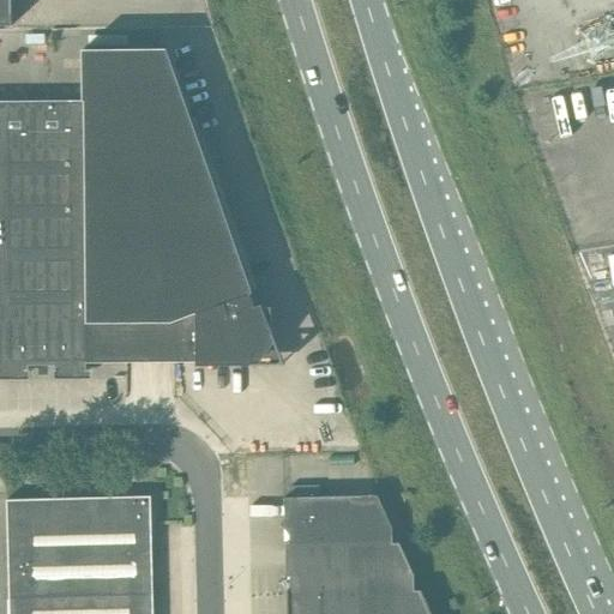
[(0,0),(0,25),(12,25),(11,0),(0,0)]
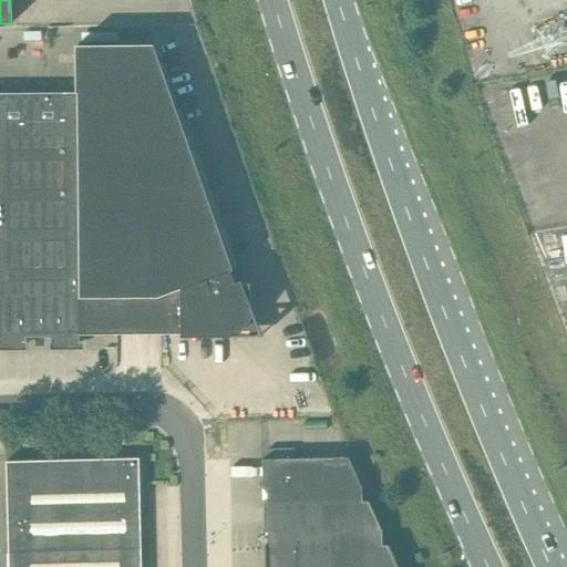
[(0,93),(0,341),(27,341),(27,336),(53,336),(53,341),(80,341),(80,336),(117,336),(117,298),(156,298),(156,334),(179,334),(179,289),(229,270),(232,270),(155,45),(76,47),(78,93),(0,93)]
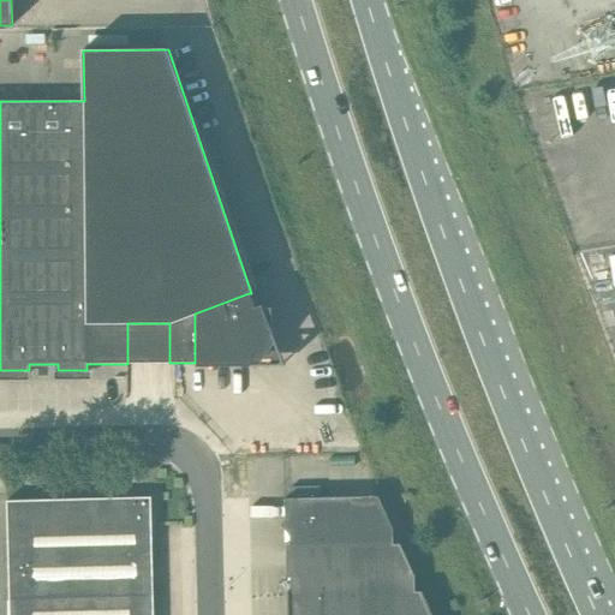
[(263,336),(270,328),(269,324),(272,324),(273,309),(263,309),(262,305),(254,308),(249,293),(195,314),(195,363),(195,365),(243,365),(246,359),(263,336)]
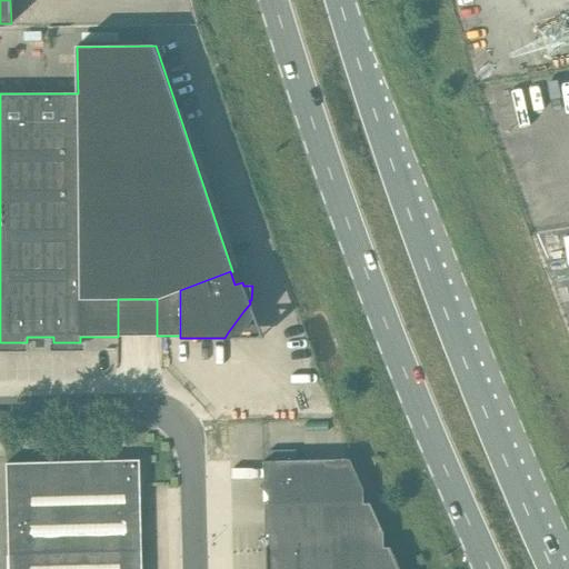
[(268,489),(269,502),(265,502),(266,533),(269,533),(270,546),(266,547),(266,568),(400,568),(390,547),(385,547),(385,533),(370,502),(365,503),(363,489),(350,459),(263,461),(265,489),(268,489)]
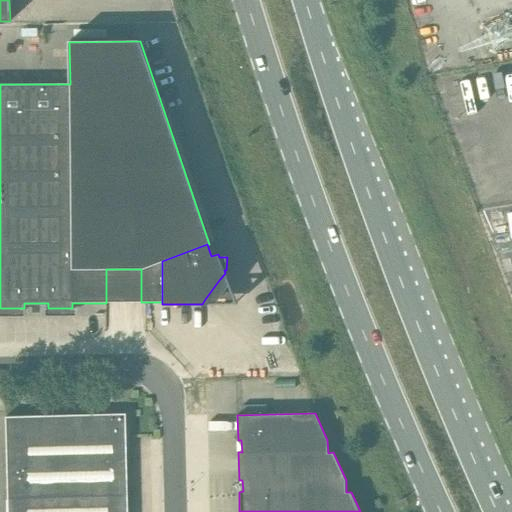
[(70,415),(6,416),(6,436),(8,511),(128,511),(126,414),(70,415)]
